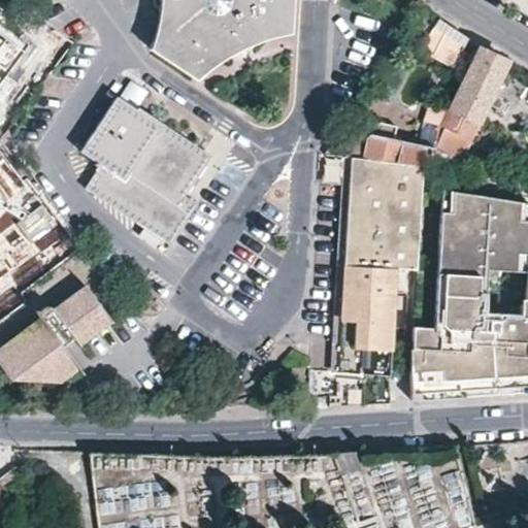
[(163,13),(161,0),(160,0),(160,20),(156,38),(151,48),(197,79),(202,74),(210,68),(224,60),(235,54),(239,52),(227,55),(207,55),(186,46),(171,32),(163,13)]
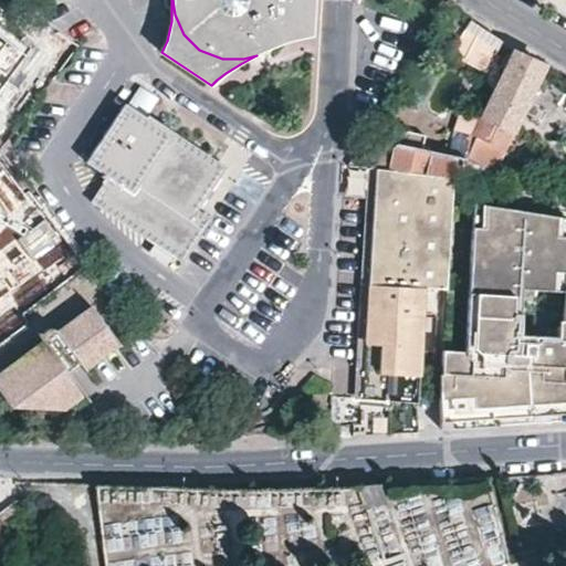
[(173,0),(175,14),(184,34),(199,50),(222,59),(243,59),(257,55),(268,50),(276,41),(284,31),(289,21),(292,9),(292,0),(173,0)]
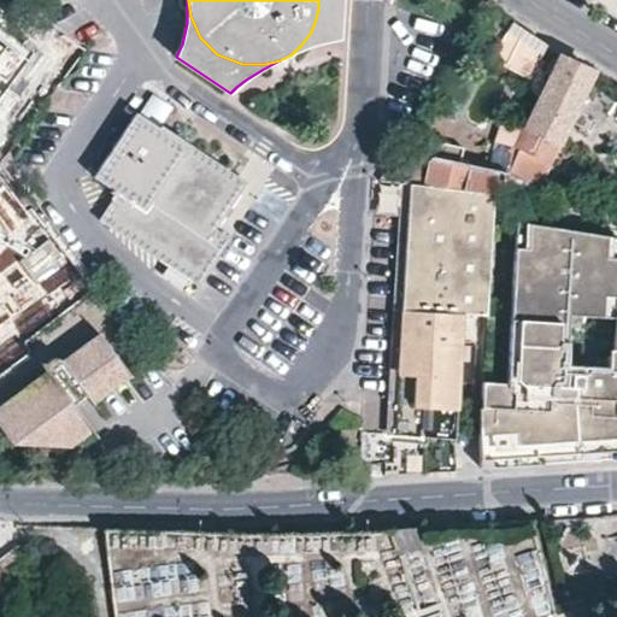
[(301,45),(292,54),(309,46),(329,40),(341,39),(342,0),(318,0),(318,10),(315,23),(310,34),(301,45)]
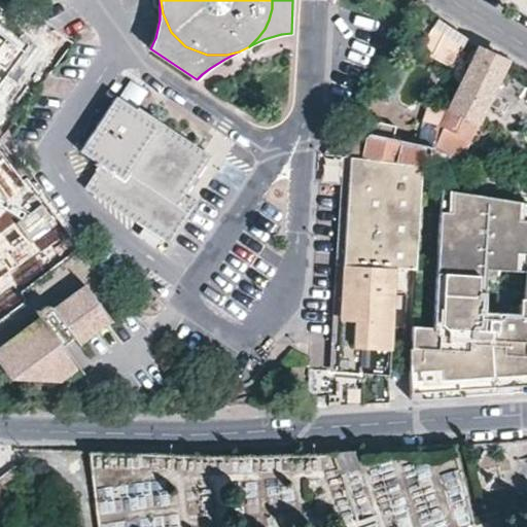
[(434,19),(419,9),(406,35),(420,43),(434,19)]
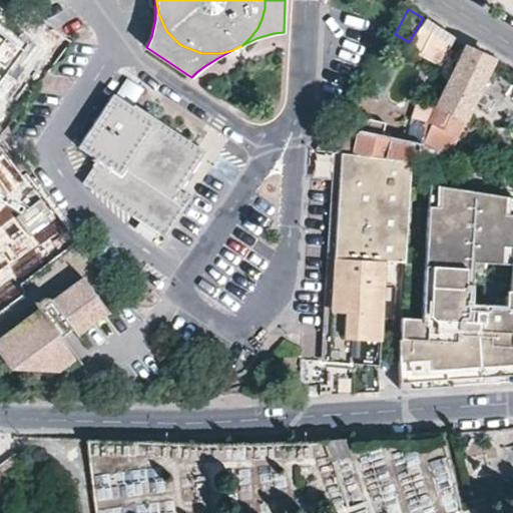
[(452,36),(437,26),(423,18),(409,42),(406,47),(439,65),(452,36)]
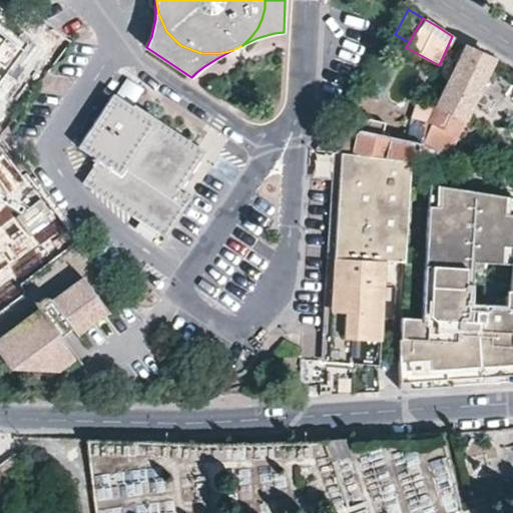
[(0,87),(32,45),(0,21),(0,87)]
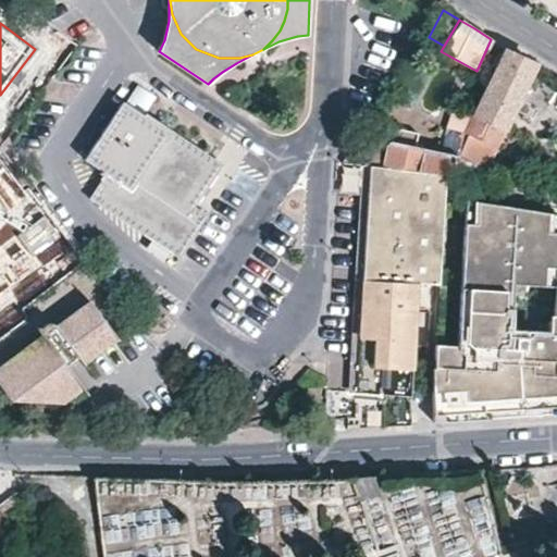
[(505,51),(499,62),(475,114),(457,156),(453,164),(459,169),(462,162),(477,168),(479,162),(481,162),(491,141),(495,141),(525,78),(532,64),(505,51)]
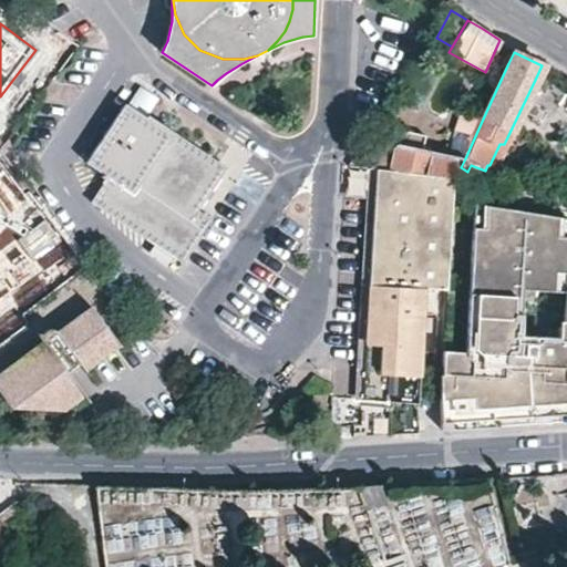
[(125,103),(86,162),(104,173),(102,176),(107,178),(92,202),(184,261),(212,218),(192,205),(216,171),(145,124),(150,119),(125,103)]
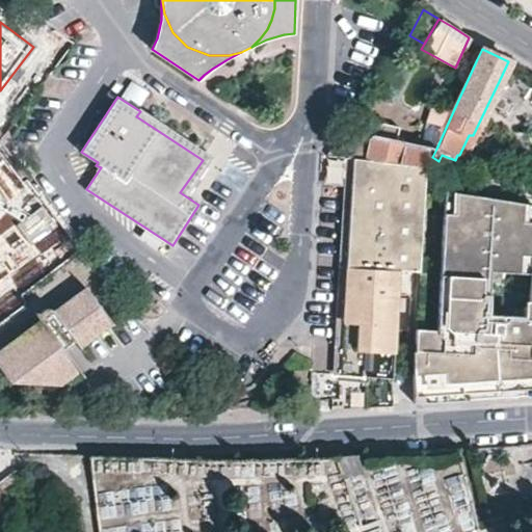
[(454,109),(432,103),(424,136),(440,141),(454,109)]
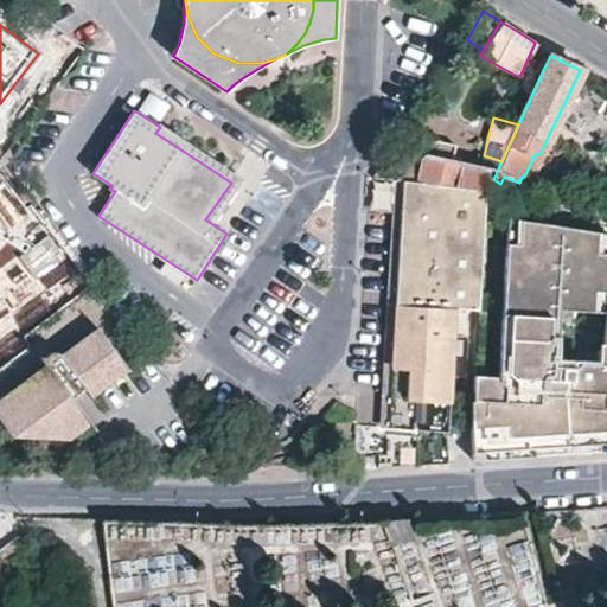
[(395,180),(408,181),(483,190),(490,191),(493,179),(498,170),(423,154),(422,153),(403,148),(396,174),(395,180)]
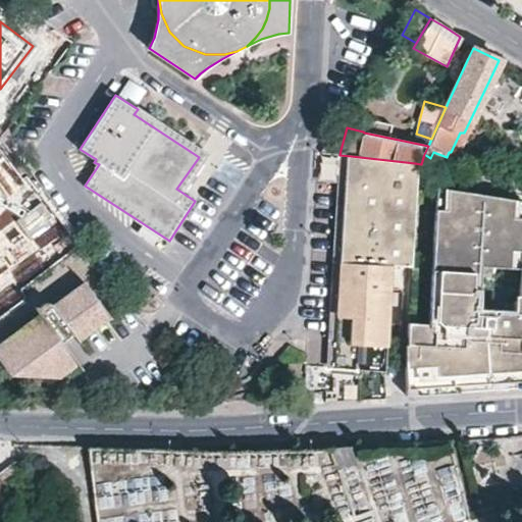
[(319,153),(334,154),(338,140),(329,136),(319,153)]
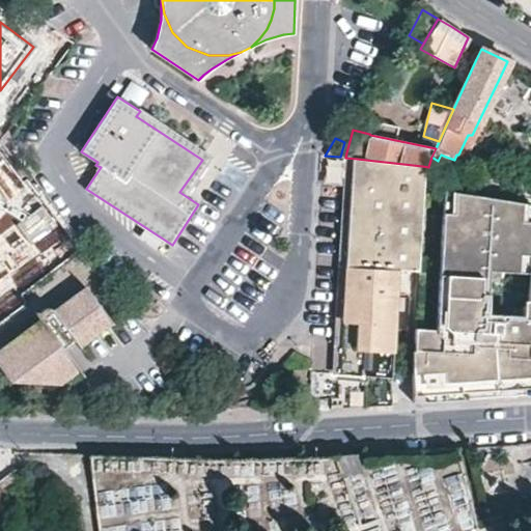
[(422,166),(357,159),(344,319),(358,320),(358,346),(411,352),(412,352),(412,351),(414,327),(421,267),(428,167),(422,166)]
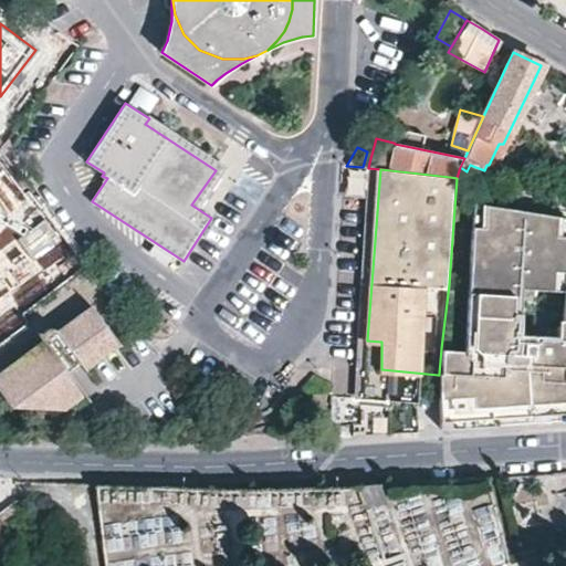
[(483,230),(484,207),(471,206),(470,230),(483,230)]
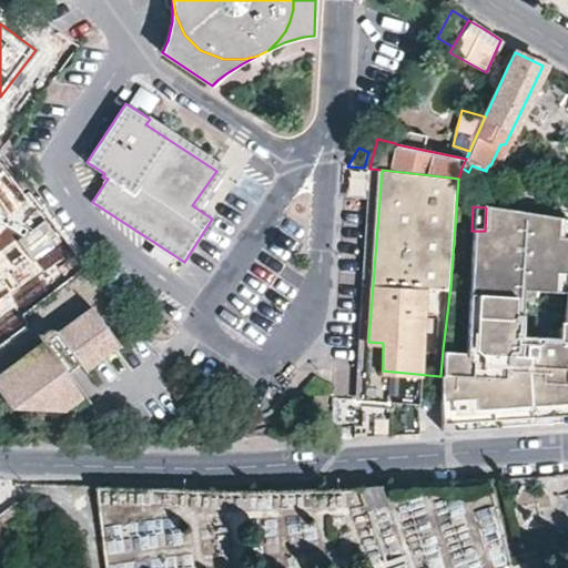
[(567,276),(567,240),(558,240),(558,219),(486,208),(485,231),(472,231),(470,259),(484,260),(483,279),(482,297),(469,296),(467,333),(480,333),(479,352),(467,351),(443,350),(440,375),(440,376),(439,376),(439,388),(439,392),(439,393),(440,402),(442,421),(567,412),(567,292),(567,295),(557,294),(557,276),(567,276)]
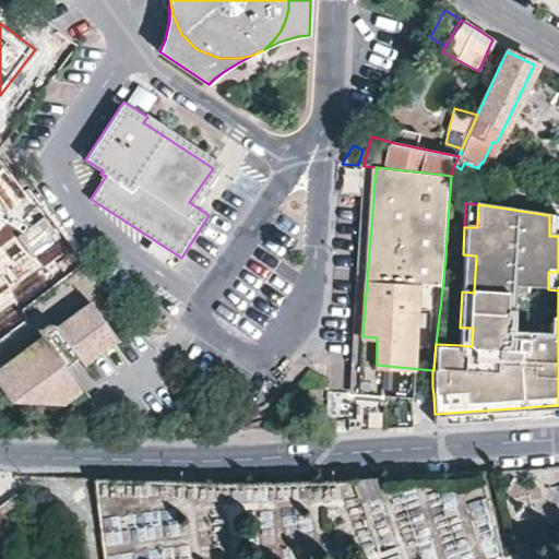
[(558,236),(558,216),(549,215),(549,236),(558,236)]
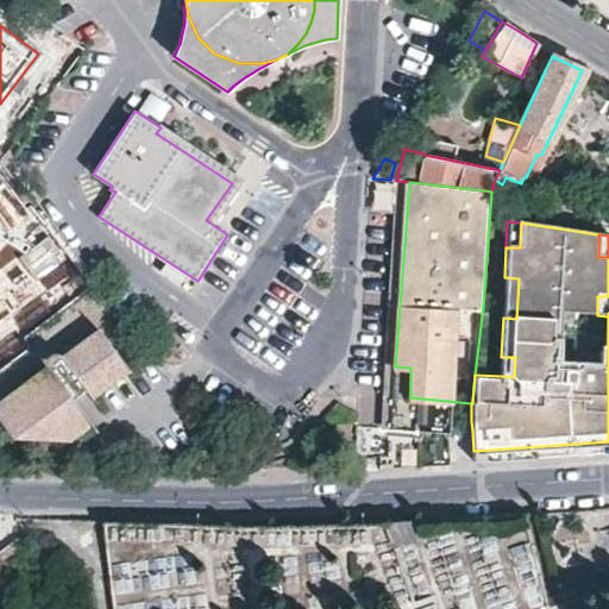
[(38,308),(0,244),(0,358),(19,347),(7,326),(38,308)]
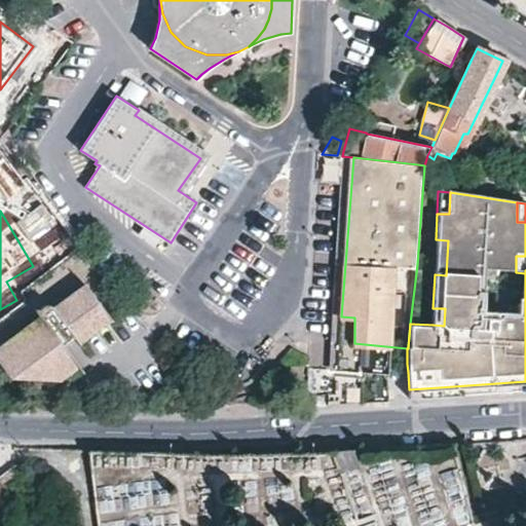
[(447,258),(448,240),(436,239),(436,257),(447,258)]
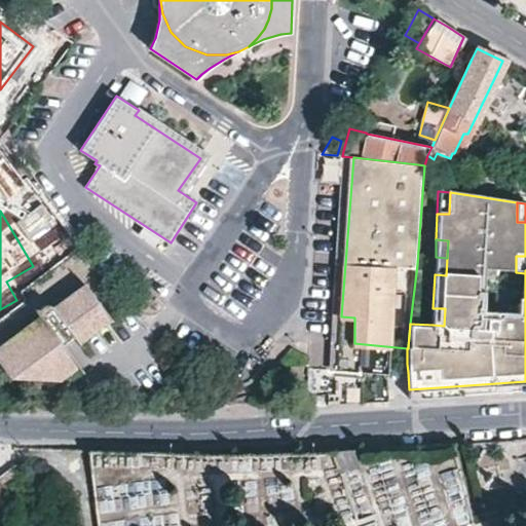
[(525,270),(525,260),(525,256),(516,256),(516,272),(525,273),(525,270)]
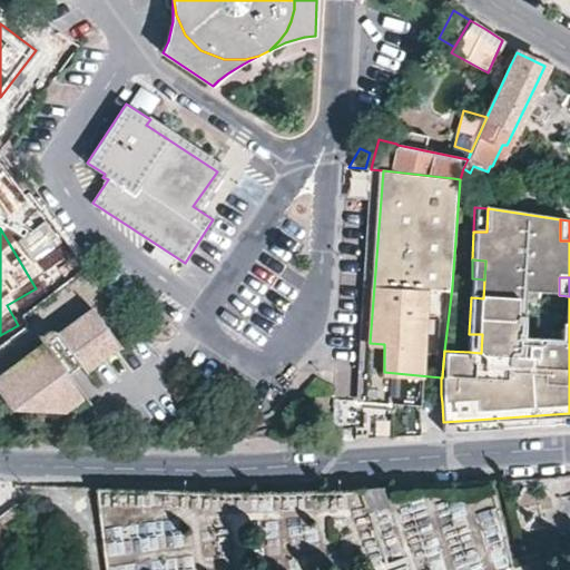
[(483,298),(484,279),(472,278),(471,297),(483,298)]
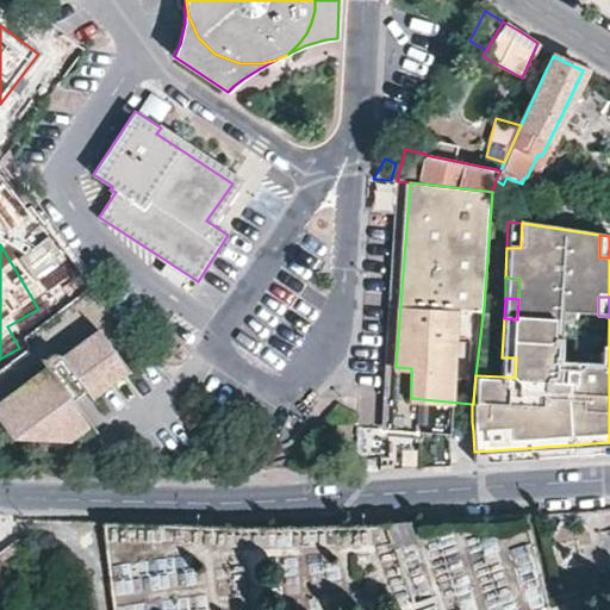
[(95,424),(76,399),(88,391),(95,399),(134,371),(100,327),(64,355),(60,349),(45,360),(49,365),(0,402),(0,415),(5,421),(23,430),(33,435),(54,437),(83,431),(95,424)]
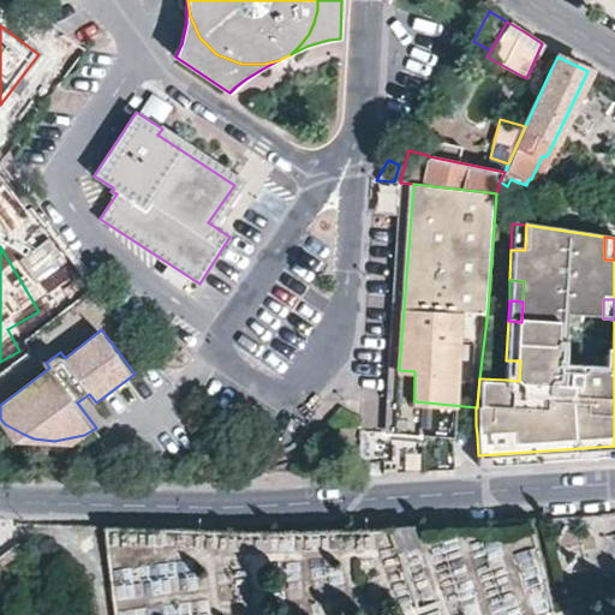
[(519,381),(520,360),(506,360),(506,380),(519,381)]
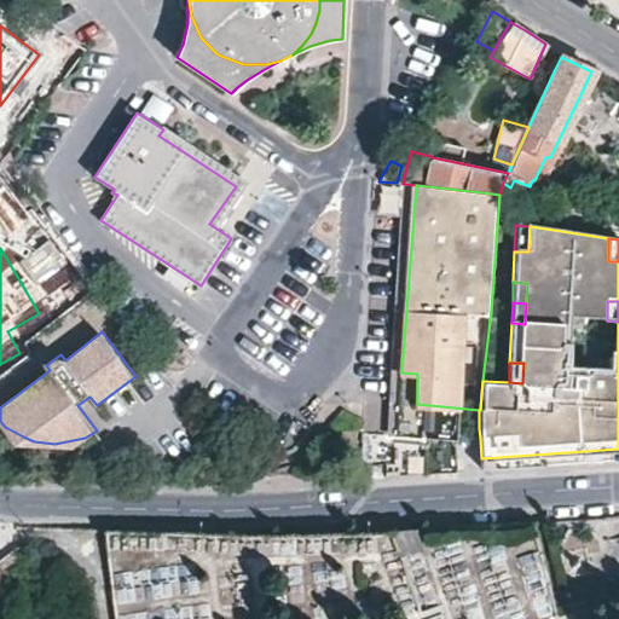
[(365,432),(362,457),(389,461),(392,434),(365,432)]
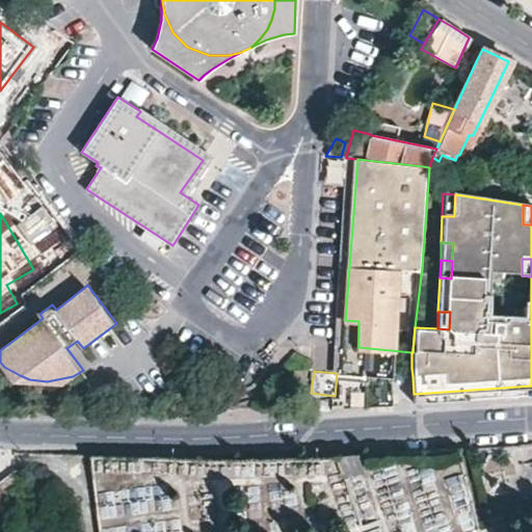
[(455,402),(531,397),(531,386),(414,394),(414,405),(455,402)]
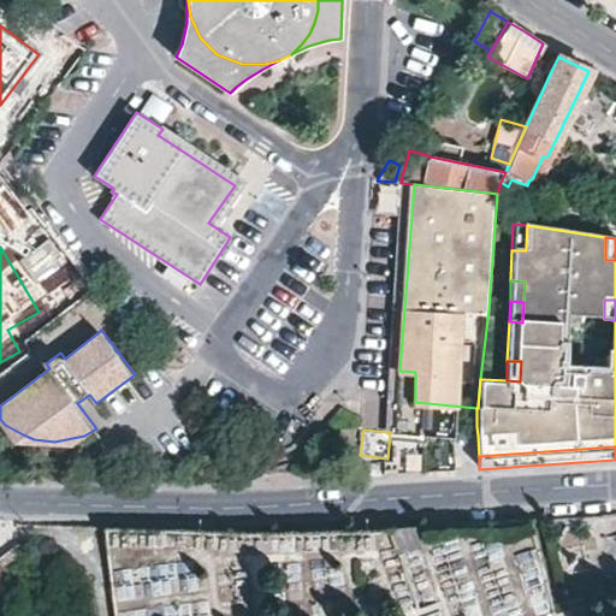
[(416,545),(410,528),(390,529),(392,538),(397,552),(416,545)]
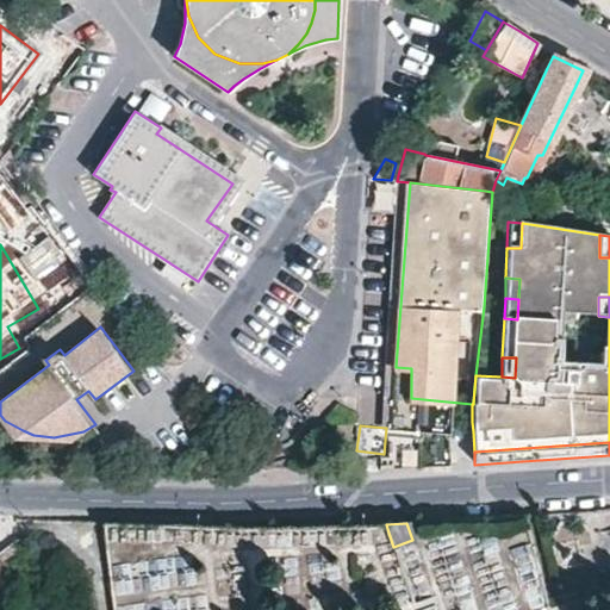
[(545,609),(537,571),(536,580),(487,572),(487,574),(480,576),(486,609),(461,605),(454,607),(453,599),(423,604),(423,609),(545,609)]
